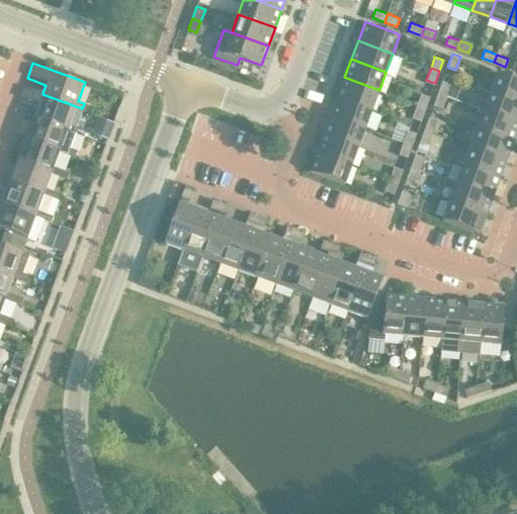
[(516,78),(499,71),(492,90),(516,99),(516,78)]
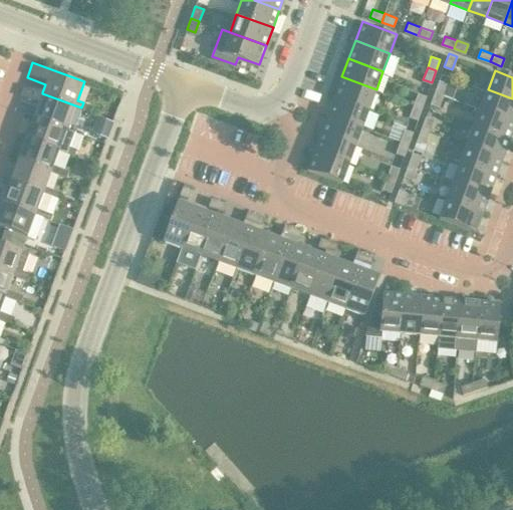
[(369,107),(376,89),(341,76),(335,94),(369,107)]
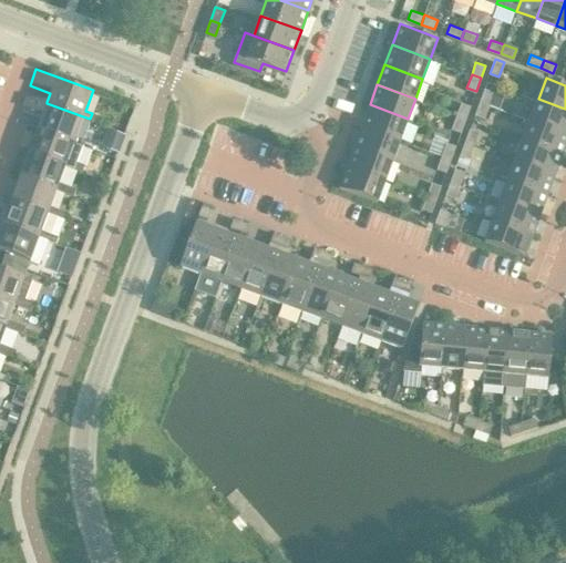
[(481,100),(489,103),(493,91),(485,89),(481,100)]
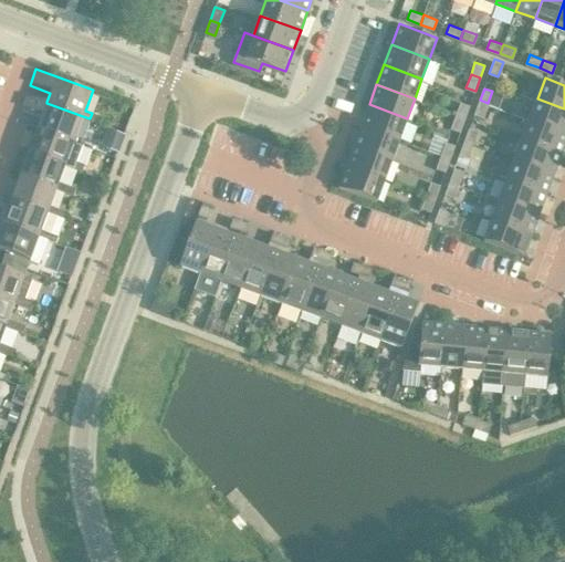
[(43,111),(38,125),(74,139),(66,163),(66,164),(83,169),(85,163),(76,159),(82,143),(81,143),(83,136),(76,134),(83,116),(46,103),(46,102),(27,94),(23,103),(43,111)]
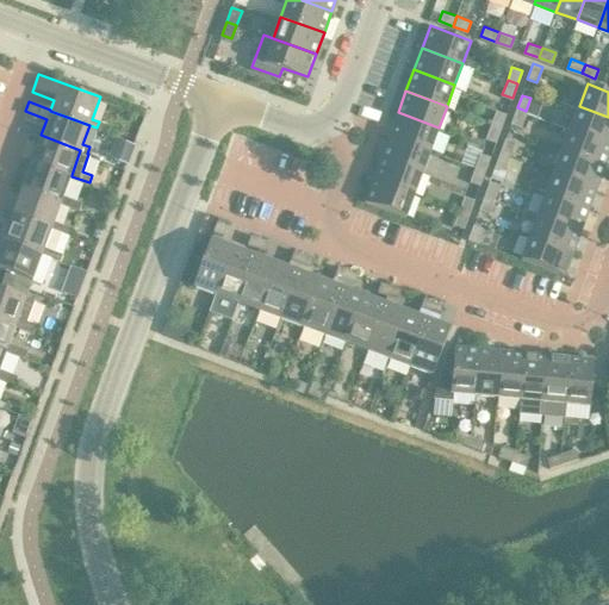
[(608,117),(579,106),(571,128),(608,142),(608,117)]
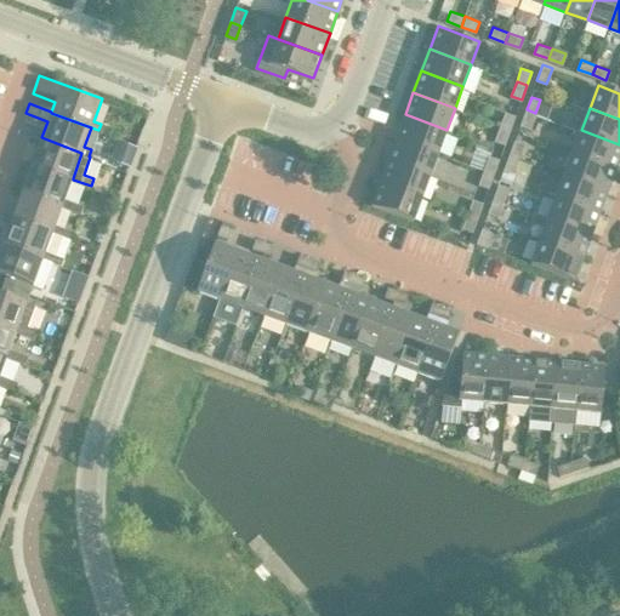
[(535,113),(527,109),(521,124),(530,127),(535,113)]
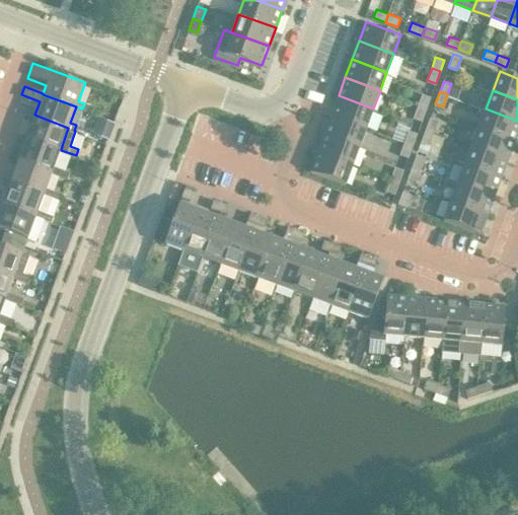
[(418,104),(427,107),(431,96),(422,93),(418,104)]
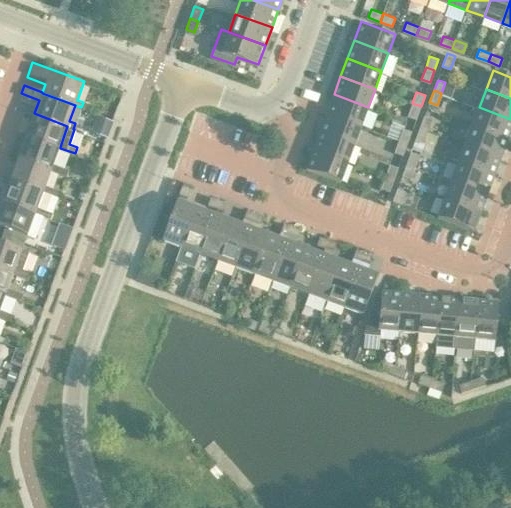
[(361,125),(368,107),(334,94),(327,112),(361,125)]
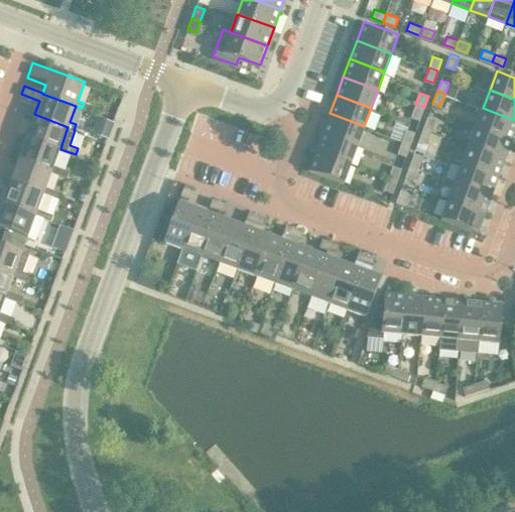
[(424,107),(415,104),(411,116),(419,119),(424,107)]
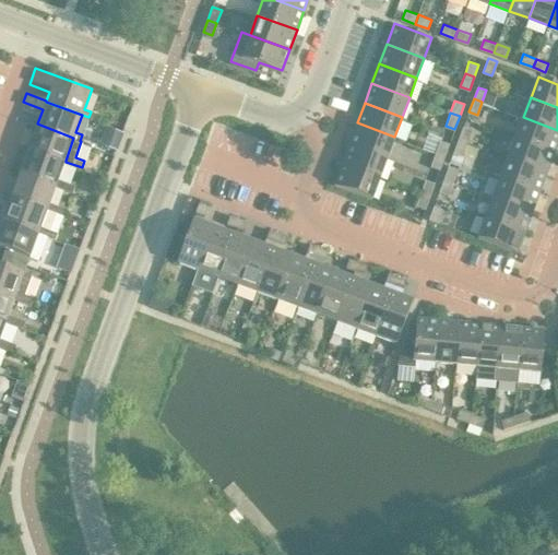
[(555,151),(557,142),(557,130),(523,117),(517,137),(555,151)]
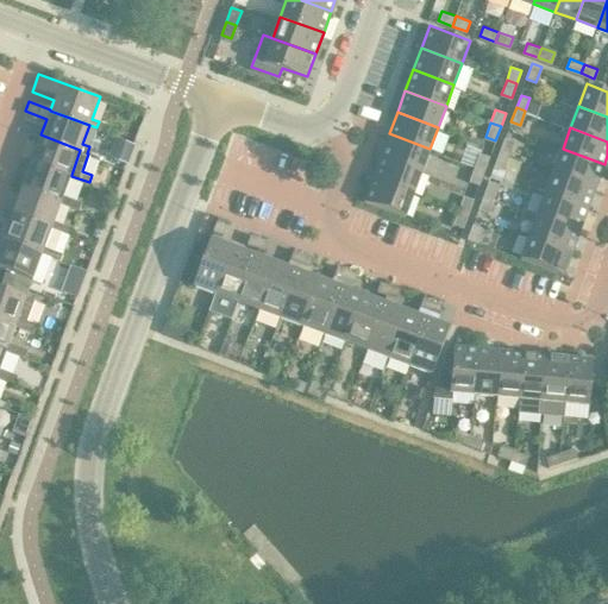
[(422,170),(430,149),(389,133),(381,155),(422,170)]
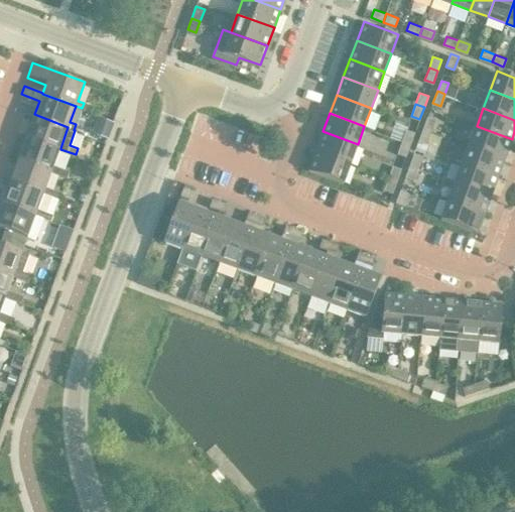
[(34,114),(26,136),(60,148),(68,127),(34,114)]
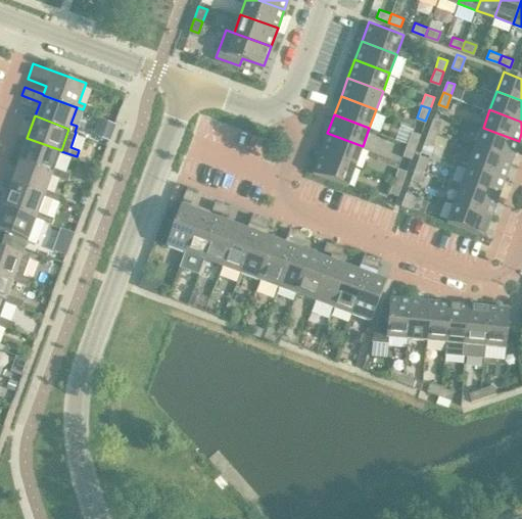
[(115,122),(102,116),(96,134),(109,138),(115,122)]
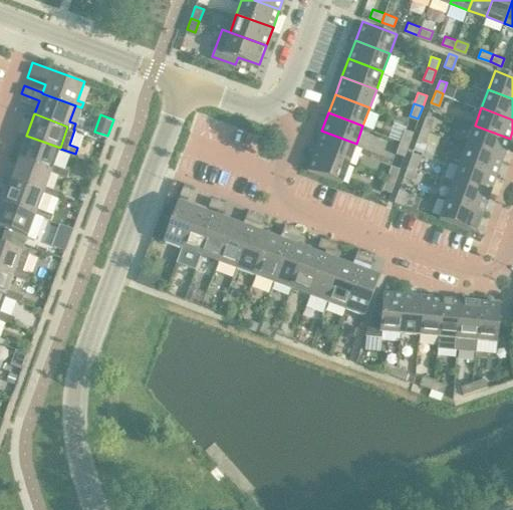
[(423,128),(430,130),(435,118),(427,115),(423,128)]
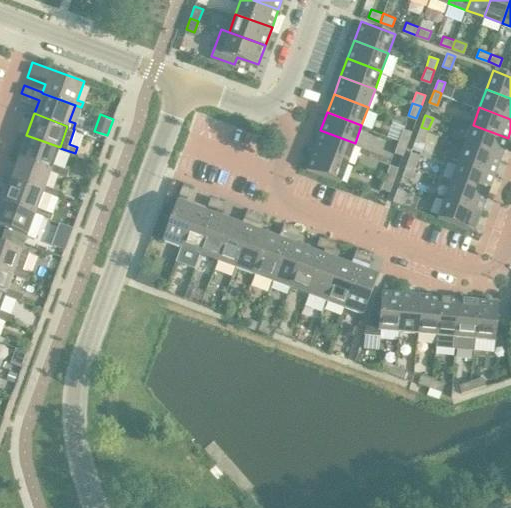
[(501,156),(508,138),(473,125),(466,143),(501,156)]
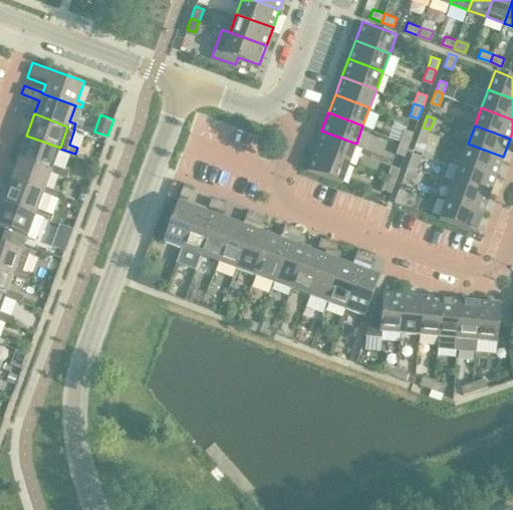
[(430,130),(423,128),(418,140),(426,143),(430,130)]
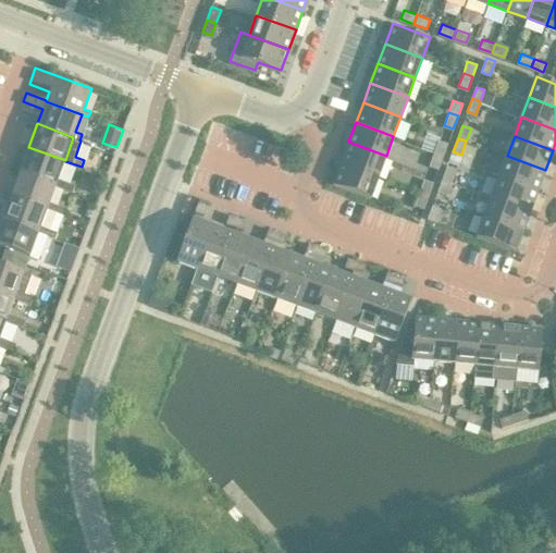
[(434,151),(443,155),(447,143),(439,139),(434,151)]
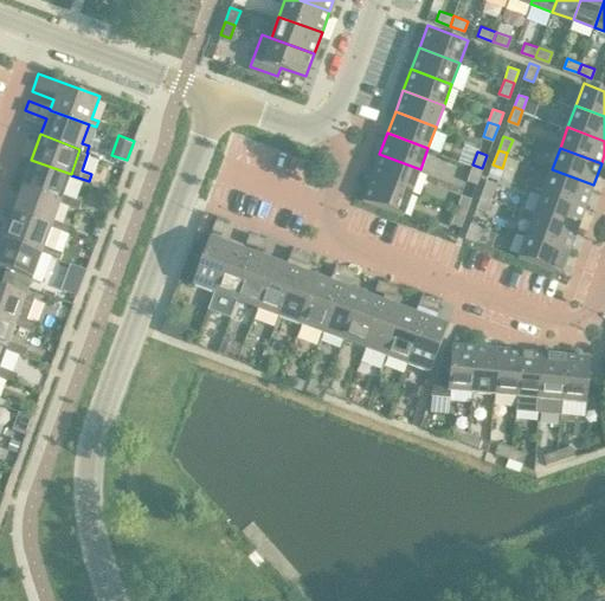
[(412,191),(420,169),(379,154),(372,176),(412,191)]
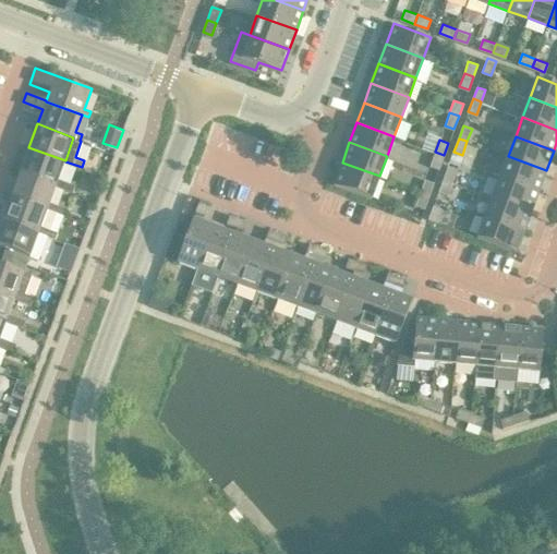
[(28,147),(21,170),(57,183),(57,184),(73,191),(75,184),(59,178),(65,161),(65,160),(28,147)]
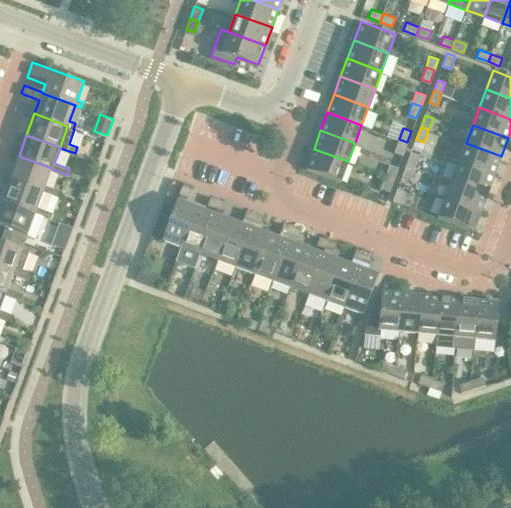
[(407,142),(399,139),(395,151),(403,154),(407,142)]
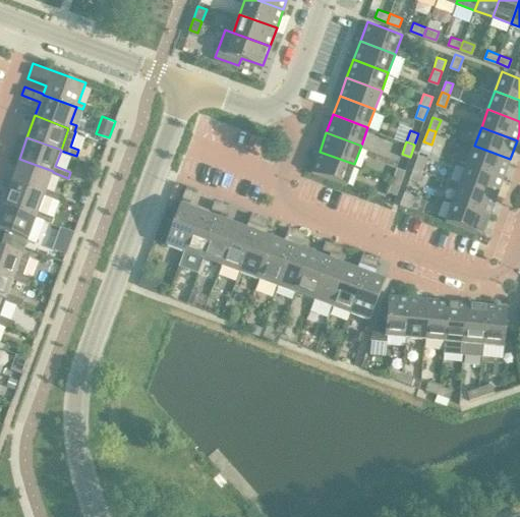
[(474,146),(467,164),(503,177),(510,159),(474,146)]
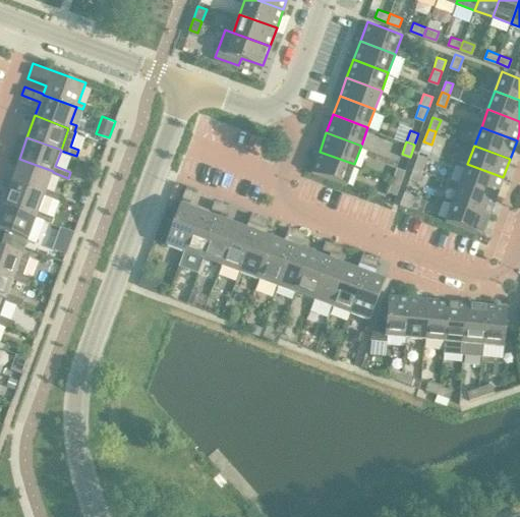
[(354,164),(320,152),(312,171),(347,183),(354,164)]
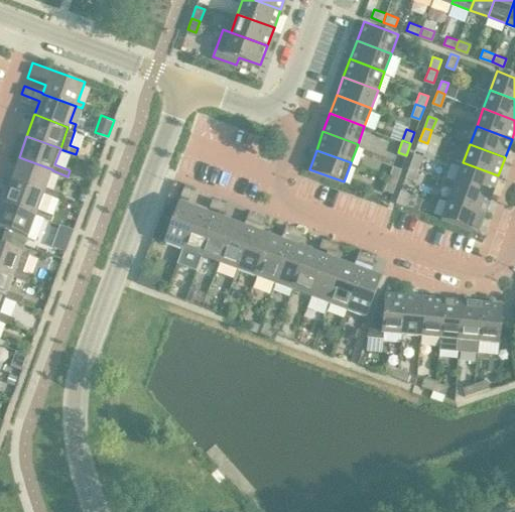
[(410,164),(418,166),(422,155),(414,152),(410,164)]
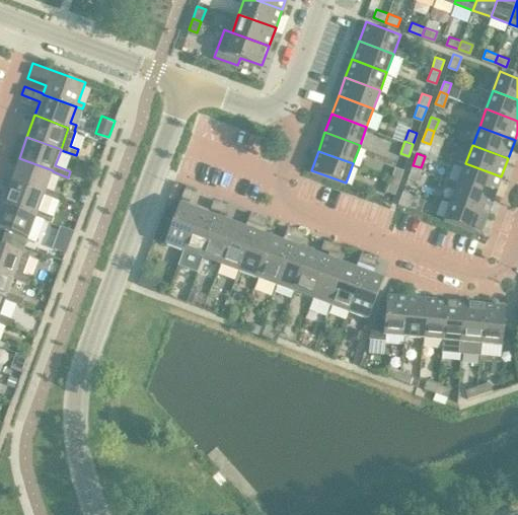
[(19,158),(10,180),(44,194),(59,200),(62,192),(47,187),(53,171),(53,170),(19,158)]
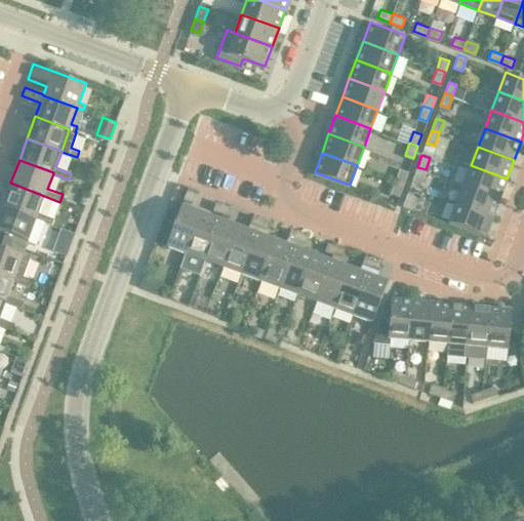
[(500,197),(507,178),(471,165),(465,184),(500,197)]
